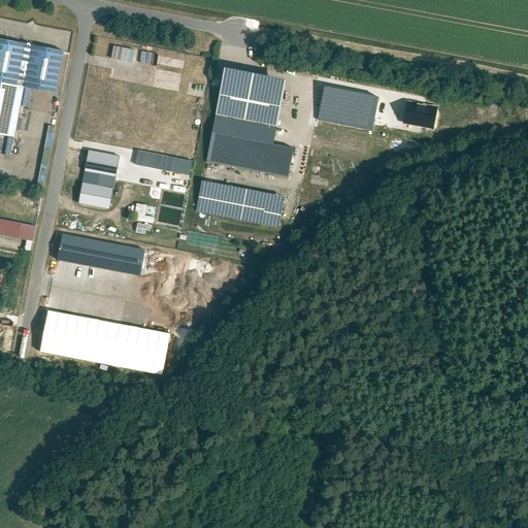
[(63,52),(0,39),(0,83),(24,88),(55,94),(63,52)]
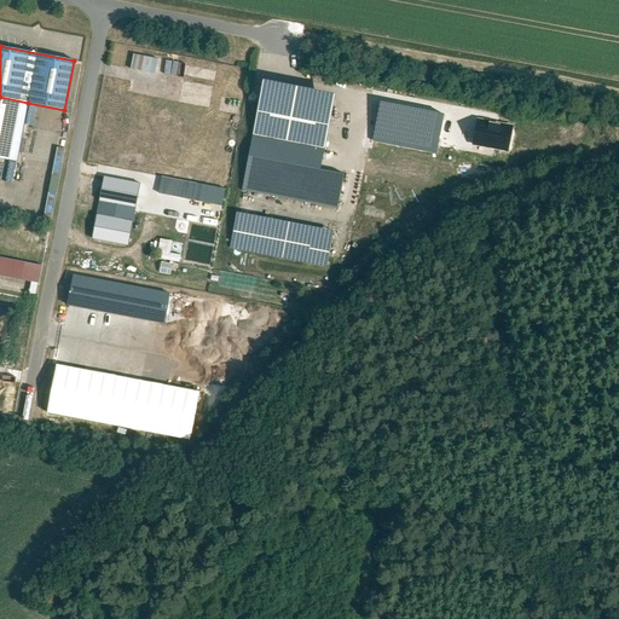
[(157,59),(133,55),(129,70),(155,75),(157,59)]
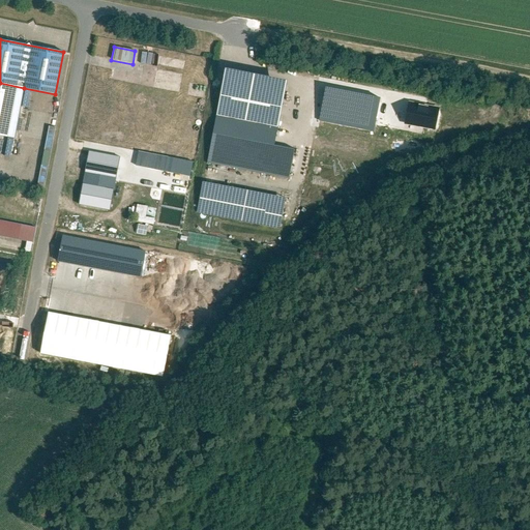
[(157,52),(156,70),(181,72),(183,54),(157,52)]
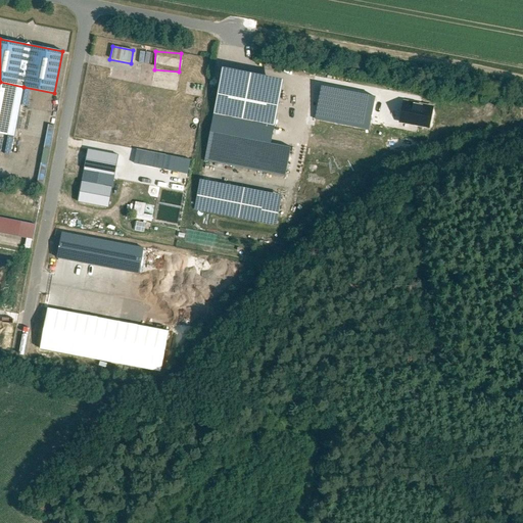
[(282,80),(221,68),(212,114),(274,126),(282,80)]
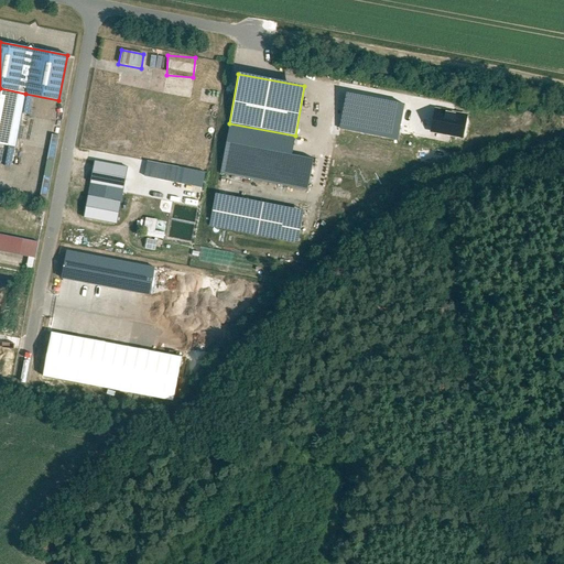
[(0,144),(15,148),(25,94),(0,88),(0,144)]
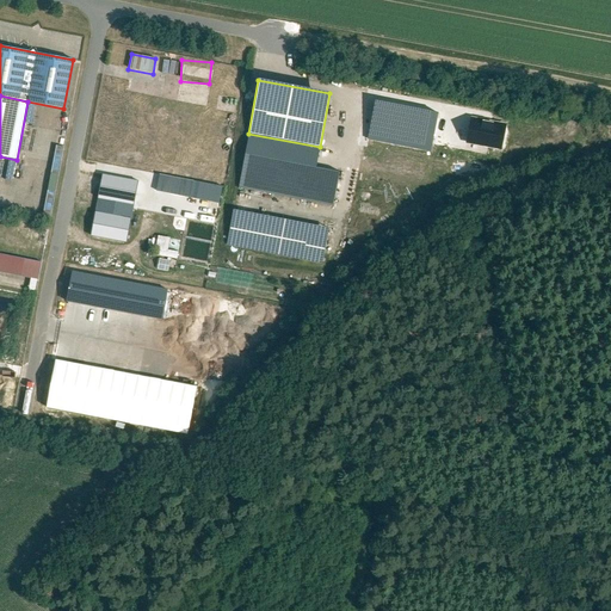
[(438,113),(374,100),(366,140),(431,153),(438,113)]
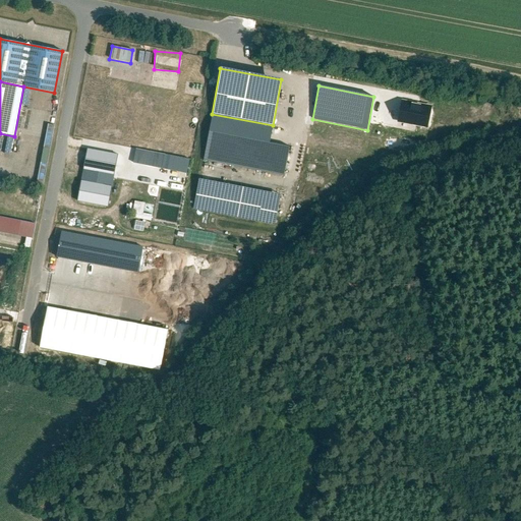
[(44,180),(53,124),(45,123),(36,179),(44,180)]
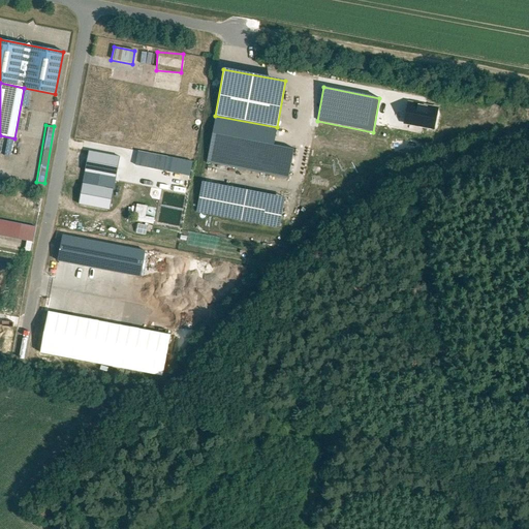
[(296,149),(211,133),(206,164),(289,180),(296,149)]
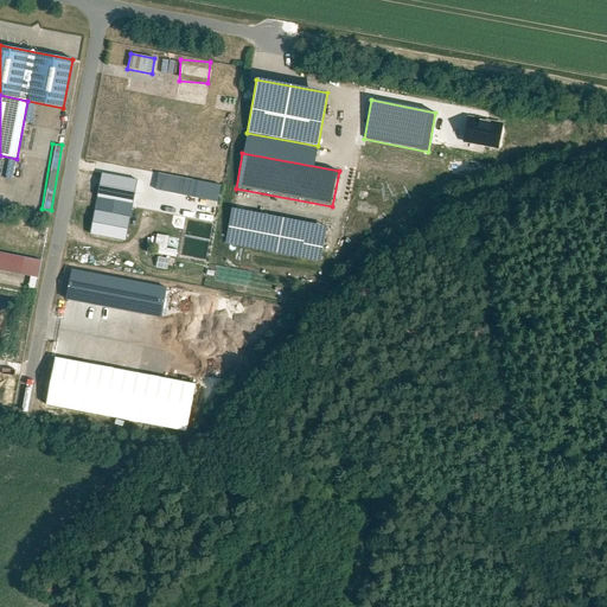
[(186,196),(190,178),(155,172),(152,189),(186,196)]
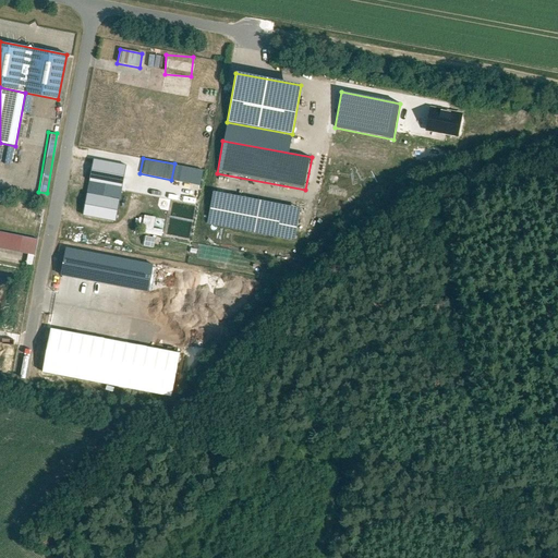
[(126,166),(93,159),(82,216),(116,222),(126,166)]
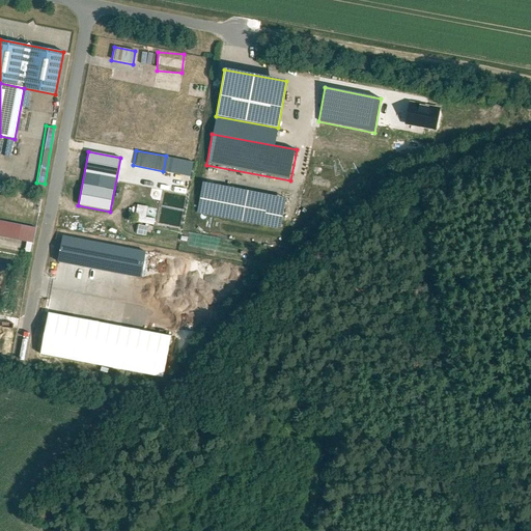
[(286,198),(202,183),(196,215),(280,230),(286,198)]
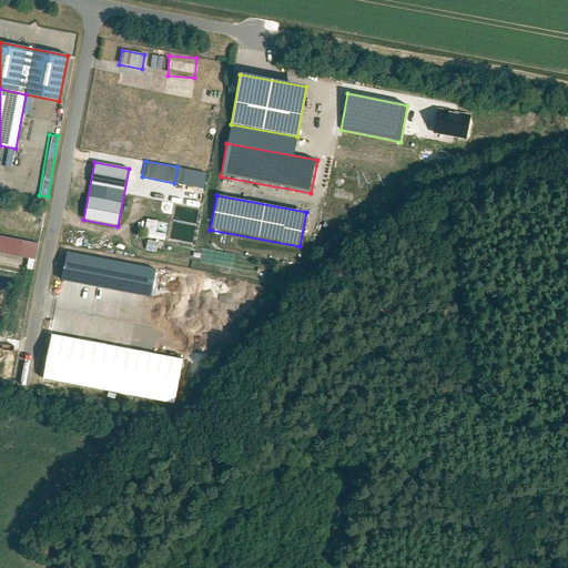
[(164,240),(165,233),(154,232),(156,220),(145,217),(142,236),(164,240)]
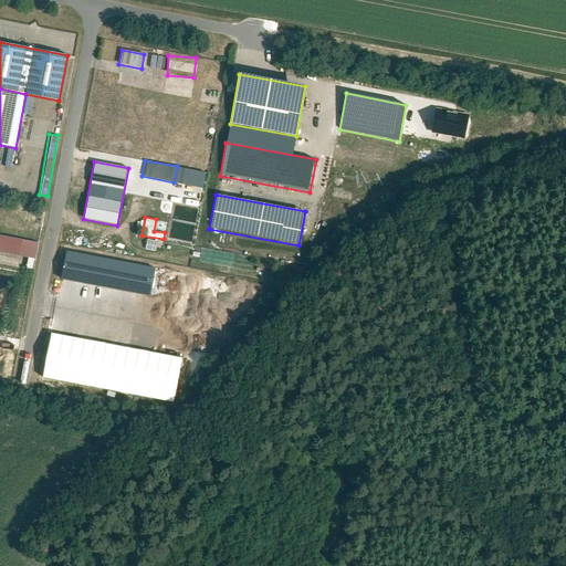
[(39,243),(0,236),(0,252),(35,260),(39,243)]
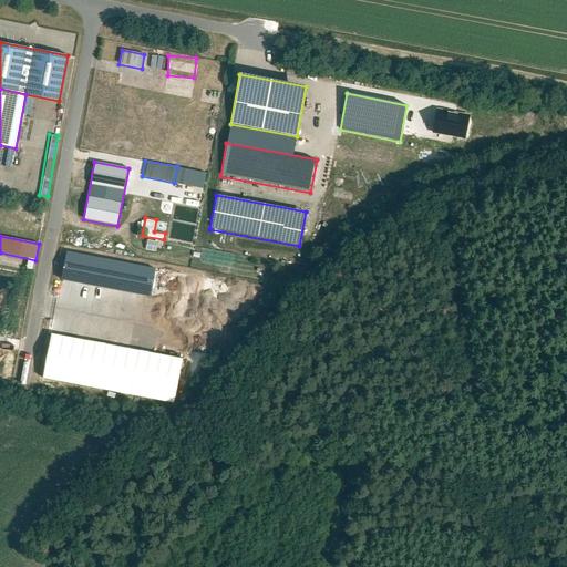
[(145,240),(145,250),(155,250),(155,240),(145,240)]
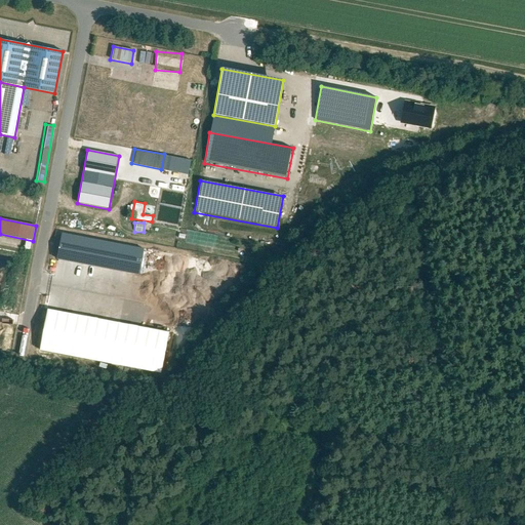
[(55,320),(63,321),(66,310),(58,308),(55,320)]
